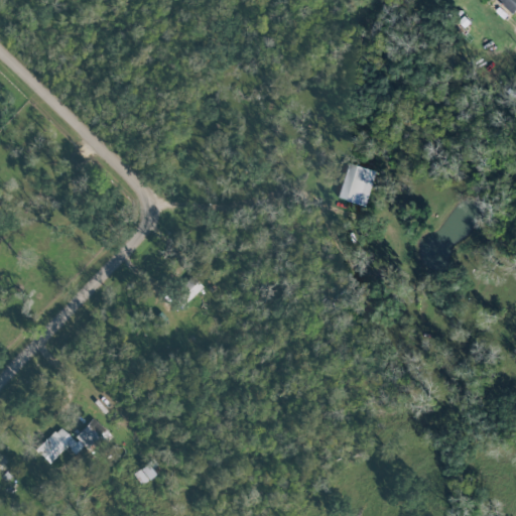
[(515,0),(499,0),(513,15),(515,12),(515,0)]
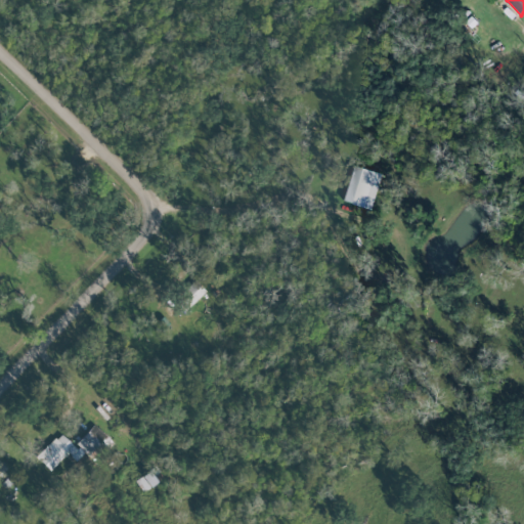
[(344,202),(374,211),(386,174),(355,165),(344,202)]
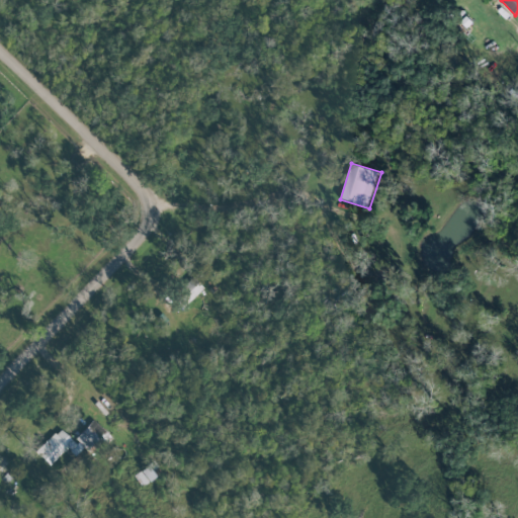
[(205,288),(194,276),(180,289),(191,300),(205,288)]
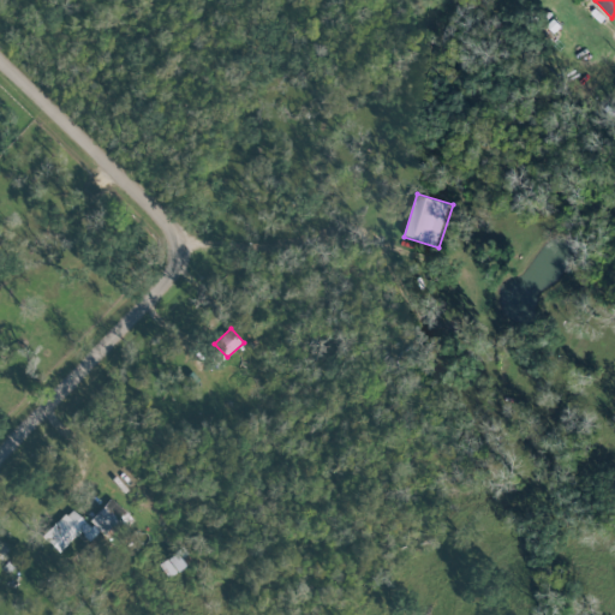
[(59,553),(81,533),(89,543),(101,533),(107,541),(124,526),(107,506),(88,523),(75,508),(45,535),(59,553)]
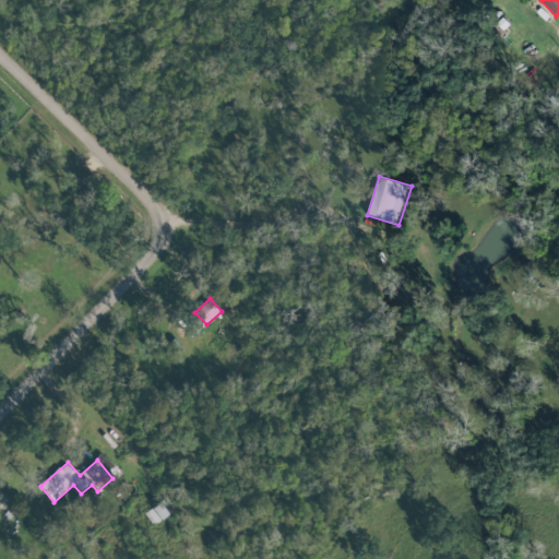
[(154,527),(170,515),(163,502),(145,514),(154,527)]
